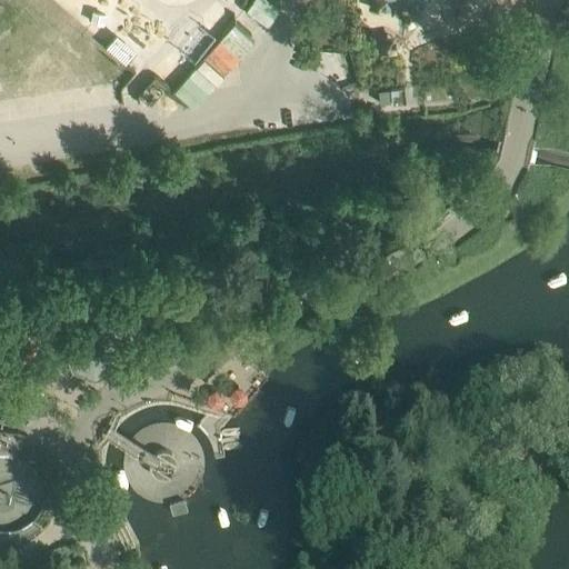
[(279,10),(266,0),(255,0),(247,12),(267,27),(279,10)]
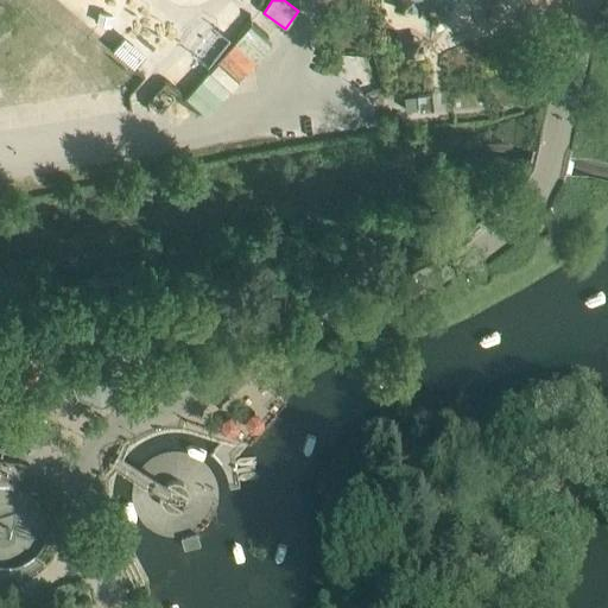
[(442,10),(430,7),(429,18),(439,20),(442,10)]
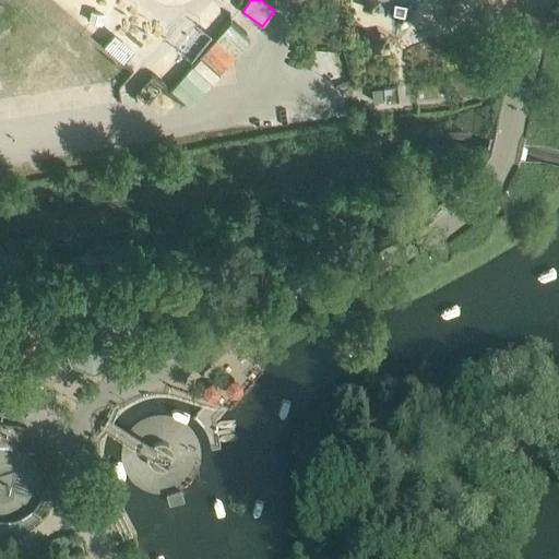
[(250,40),(230,23),(171,92),(191,108),(250,40)]
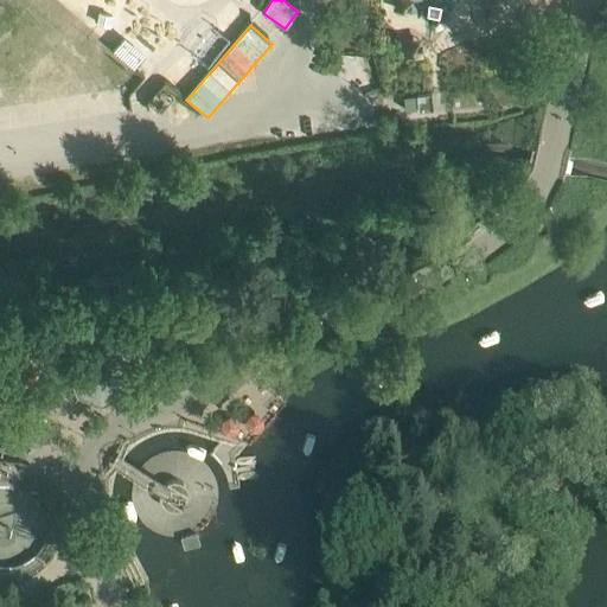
[(230,40),(212,27),(191,55),(208,69),(230,40)]
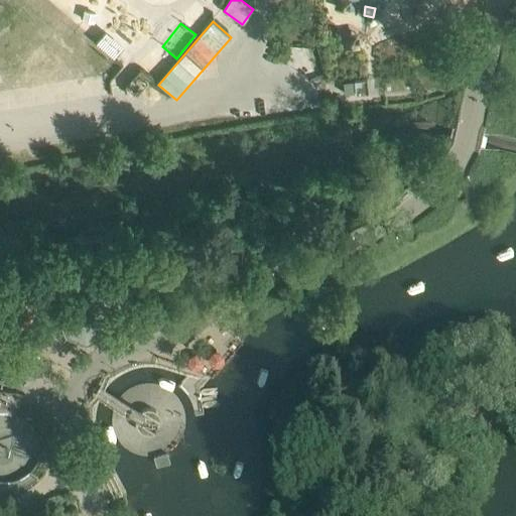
[(357,32),(346,30),(344,42),(355,43),(357,32)]
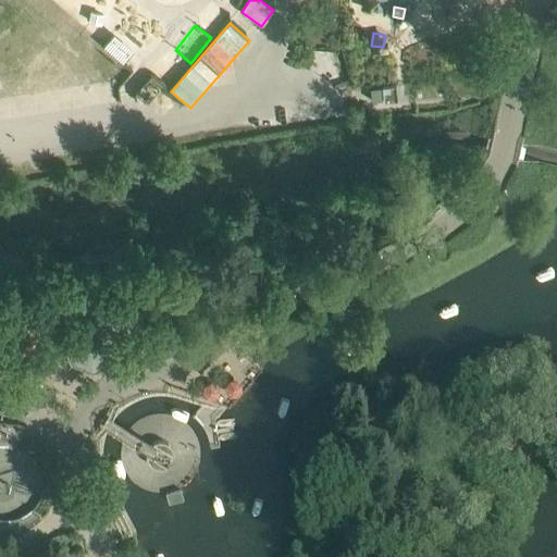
[(133,51),(113,35),(102,47),(122,64),(133,51)]
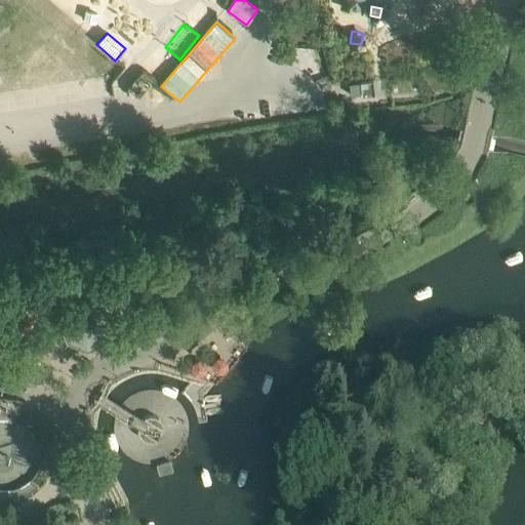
[(375,78),(359,78),(359,95),(375,95),(375,78)]
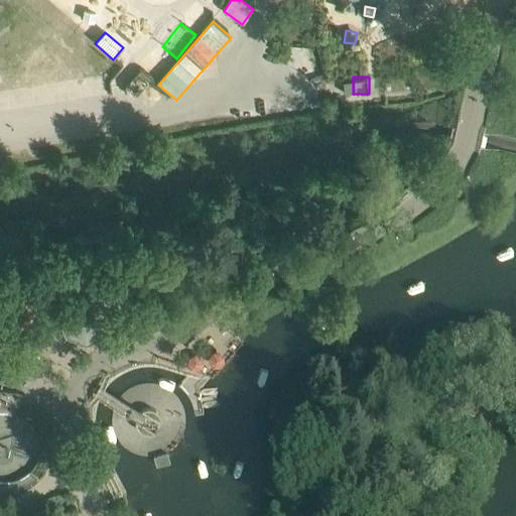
[(136,429),(141,433),(148,434),(154,432),(158,426),(160,419),(157,413),(152,409),(145,408),(139,410),(134,416),(133,422),(136,429)]
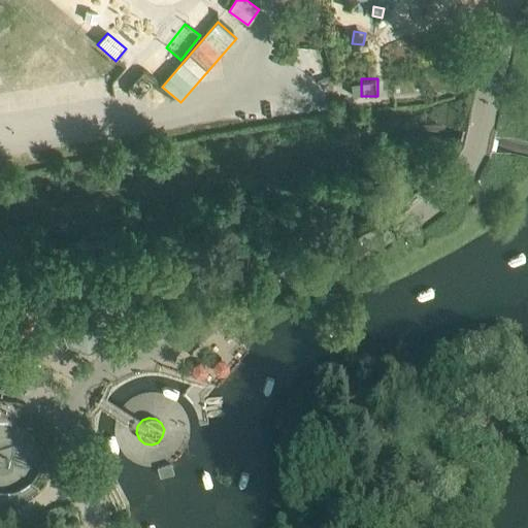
[(11,420),(4,420),(0,420),(0,489),(1,490),(8,490),(15,488),(22,485),(28,481),(32,475),(36,469),(38,463),(39,456),(39,449),(37,442),(34,435),(30,430),(24,426),(18,422),(11,420)]
